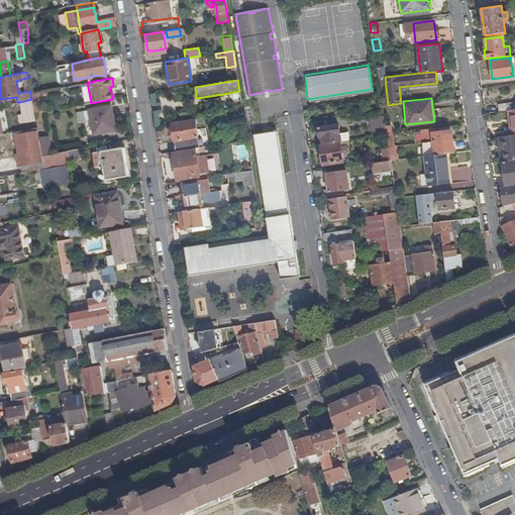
[(40,100),(32,102),(34,113),(44,111),(43,104),(41,105),(40,100)]
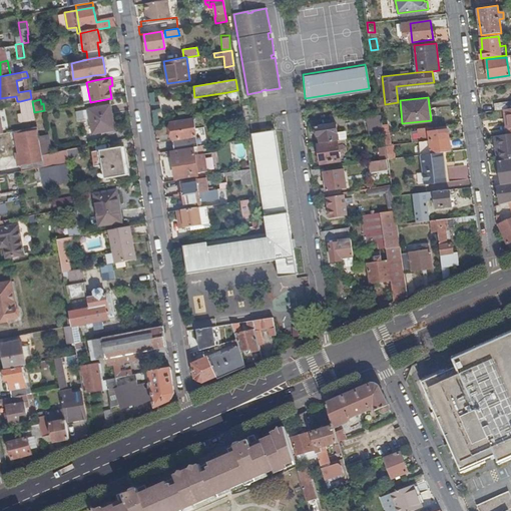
[(29,101),(20,103),(22,112),(18,113),(19,121),(28,119),(28,117),(32,116),(29,101)]
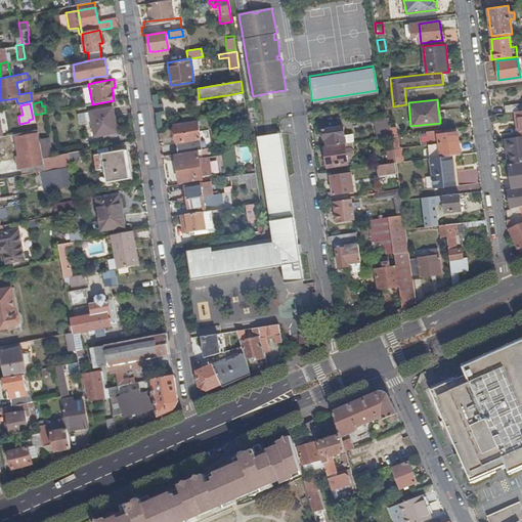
[(505,105),(506,113),(514,112),(516,111),(519,111),(518,103),(505,105)]
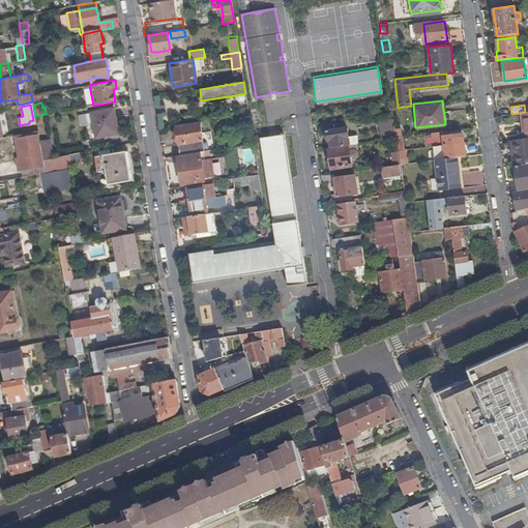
[(117,134),(113,108),(90,112),(77,114),(79,124),(91,122),(94,138),(117,134)]
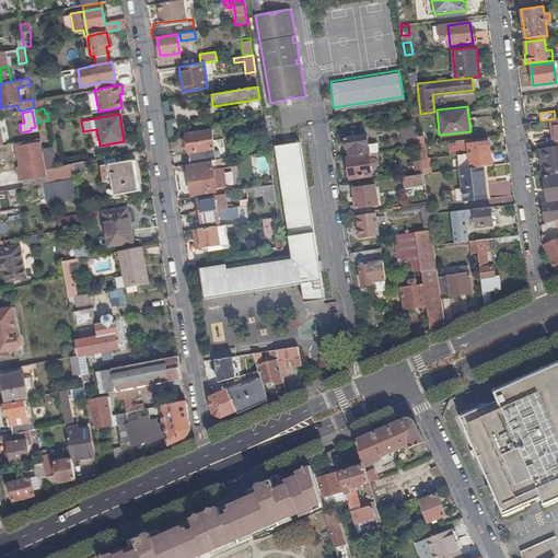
[(418,146),(418,143),(416,134),(415,125),(402,127),(404,148),(418,146)]
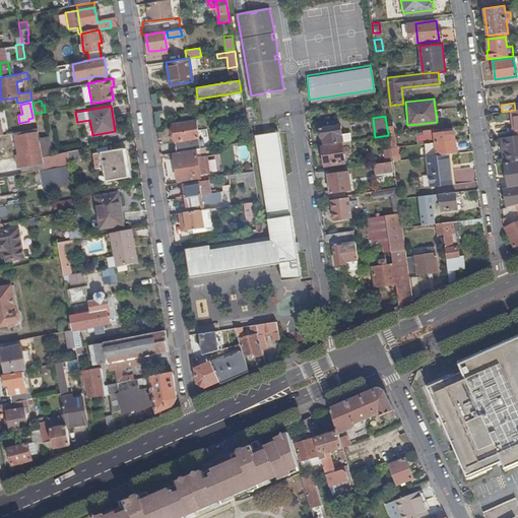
[(200,148),(198,138),(195,120),(172,124),(172,125),(170,127),(170,132),(174,135),(175,141),(176,151),(199,148),(200,148)]
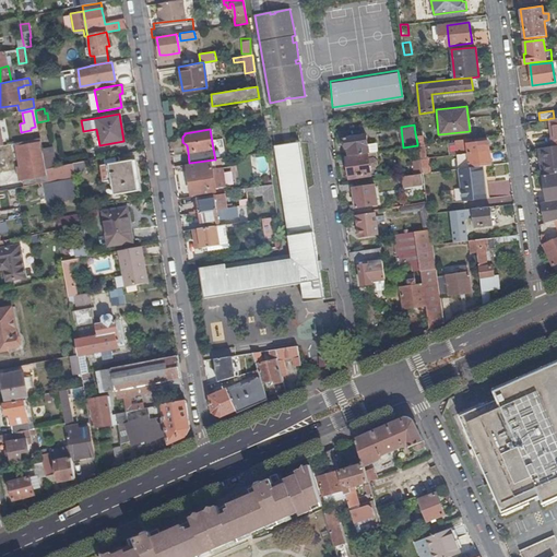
[(367,153),(369,152),(367,144),(366,134),(344,138),(345,147),(347,147),(350,155),(367,153)]
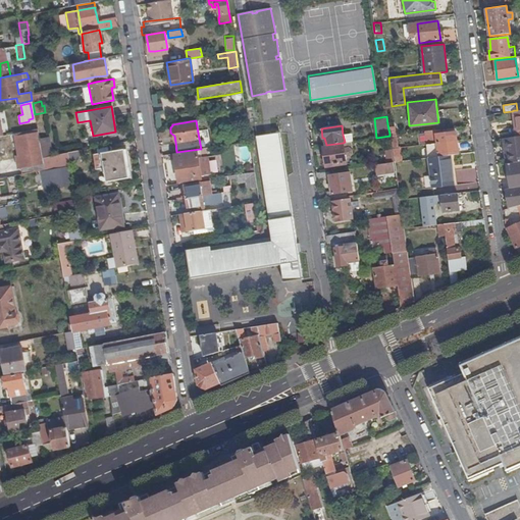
[(37,128),(14,133),(21,173),(49,168),(69,164),(68,152),(42,157),(37,128)]
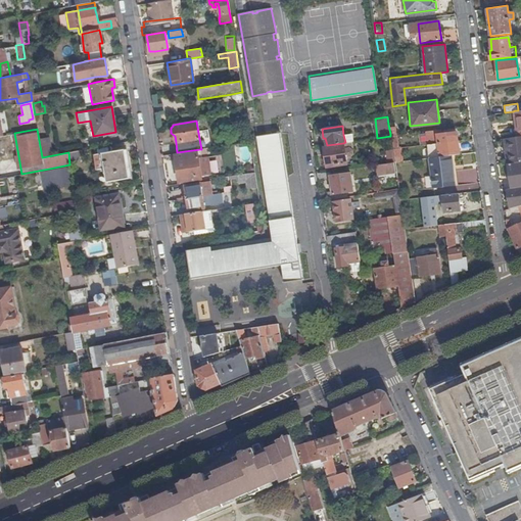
[(292,283),(298,283),(297,279),(302,278),(302,277),(298,251),(297,242),(296,242),(280,132),(256,136),(272,237),(188,249),(187,249),(191,279),(193,278),(192,278),(282,265),(284,280),(283,280),(284,281),(292,280),(292,283)]
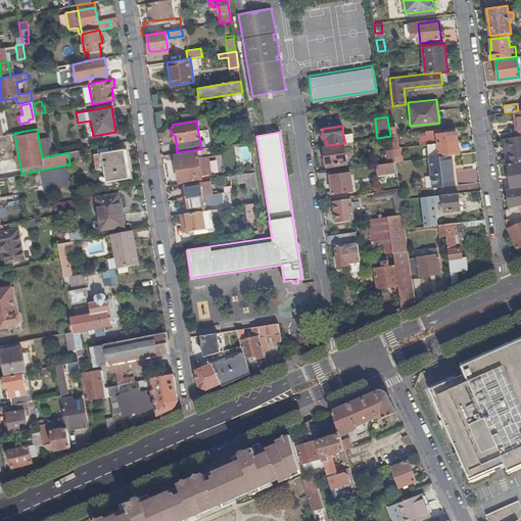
[(438,143),(458,140),(457,132),(437,134),(438,143)]
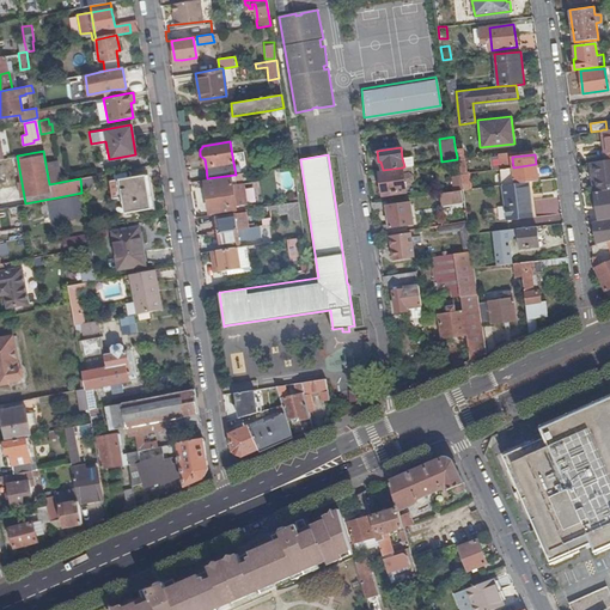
[(404,166),(414,165),(413,156),(402,158),(404,166)]
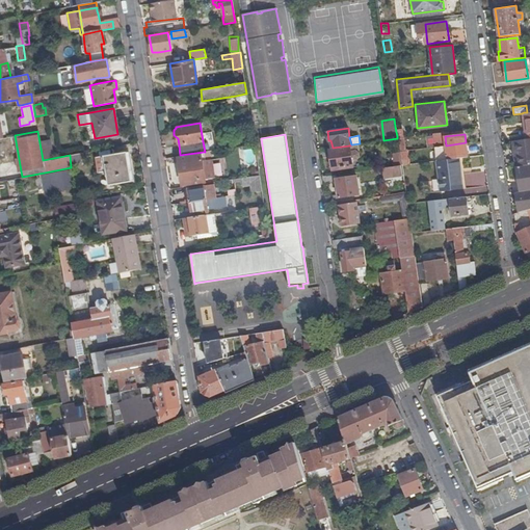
[(433,137),(434,147),(446,146),(445,136),(433,137)]
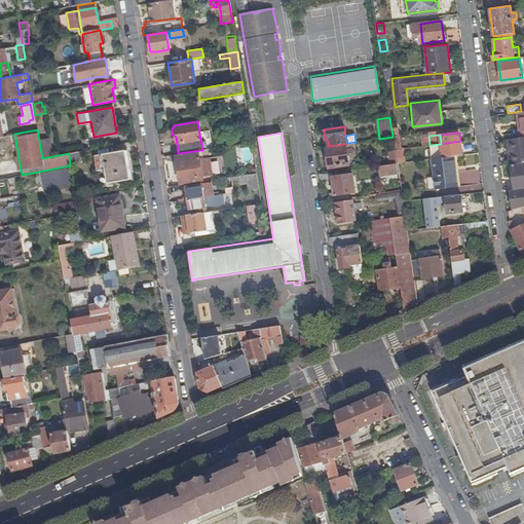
[(523,161),(523,136),(523,137),(520,137),(510,139),(513,163),(523,161)]
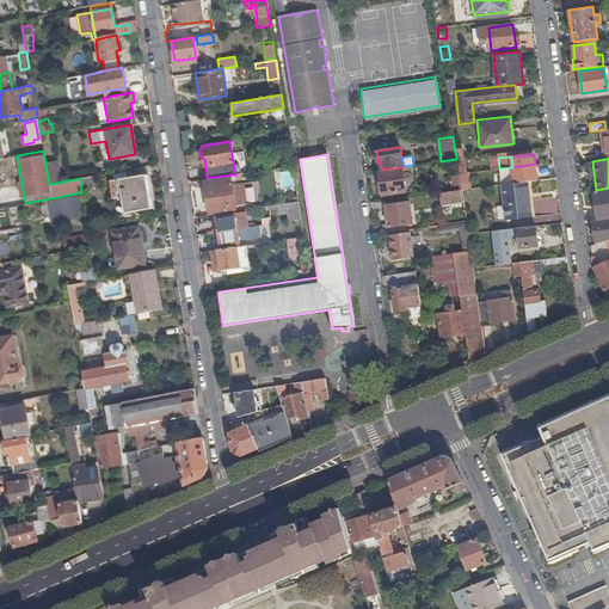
[(499,168),(500,184),(502,184),(527,182),(536,180),(535,164),(512,167),(499,168)]
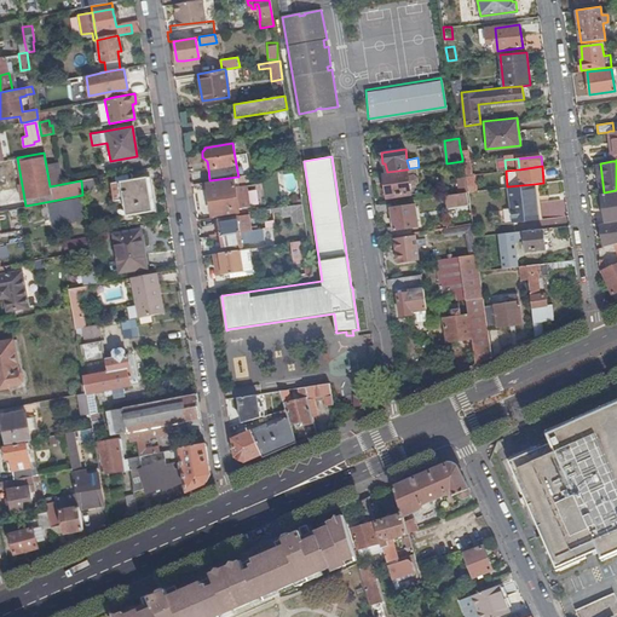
[(387,172),(384,172),(386,196),(410,192),(409,185),(415,185),(417,182),(416,177),(413,174),(408,176),(407,169),(387,172)]
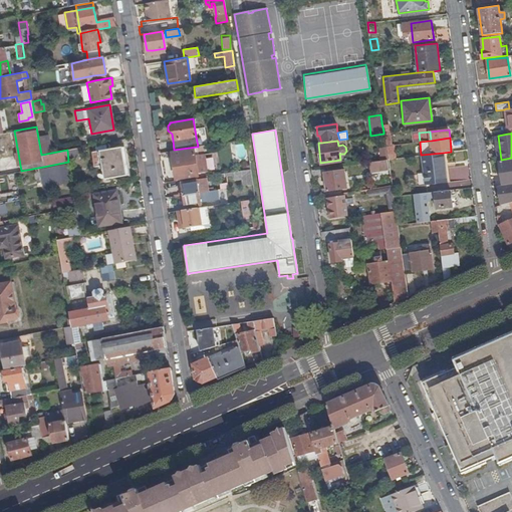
[(174,150),(171,151),(173,158),(172,158),(174,176),(176,176),(176,180),(198,177),(198,172),(207,171),(204,154),(197,154),(197,147),(174,150)]
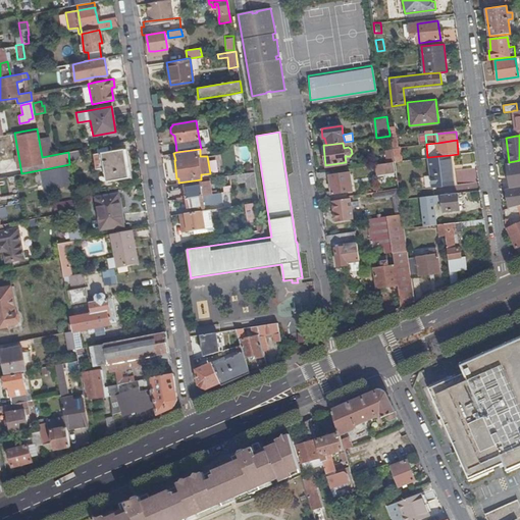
[(128,178),(124,150),(102,153),(107,182),(128,178)]
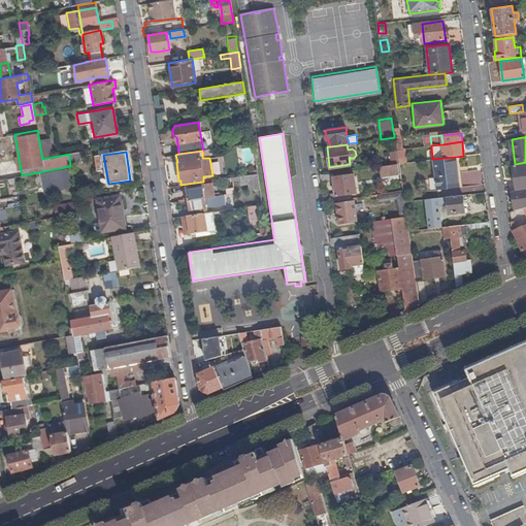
[(455,157),(433,159),(436,189),(459,187),(457,172),(455,157)]
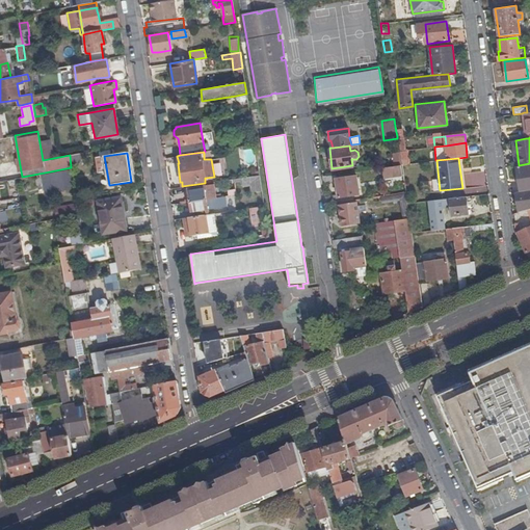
[(518,191),(529,189),(529,163),(519,165),(517,165),(518,168),(515,168),(518,183),(517,183),(518,191)]
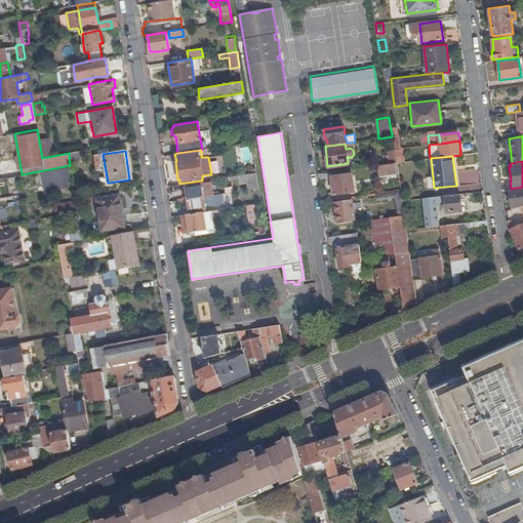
[(396,171),(395,162),(389,162),(376,164),(377,173),(396,171)]
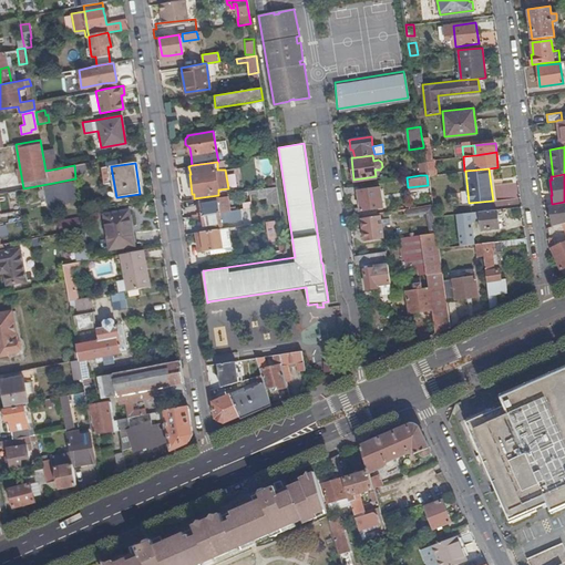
[(75,178),(53,183),(58,206),(80,202),(75,178)]
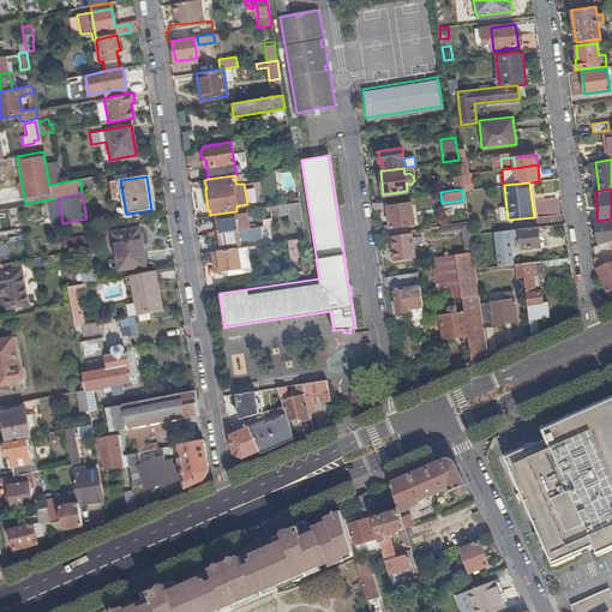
[(388,201),(372,203),(373,210),(389,208),(391,228),(402,226),(401,214),(406,213),(406,217),(413,216),(411,202),(388,205),(388,201)]
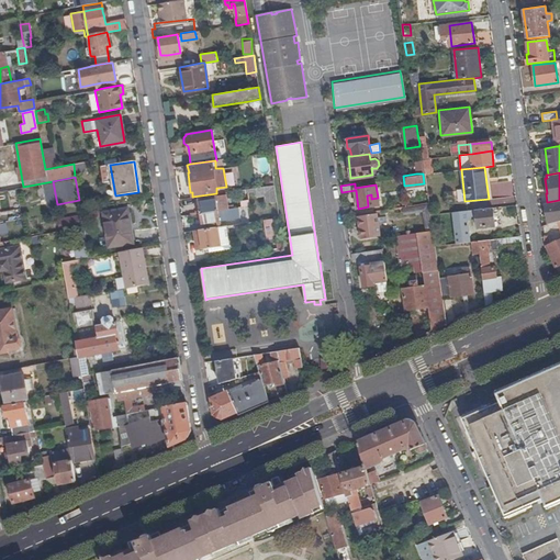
[(273,185),(269,185),(254,188),(255,194),(264,193),(265,202),(276,201),(273,185)]
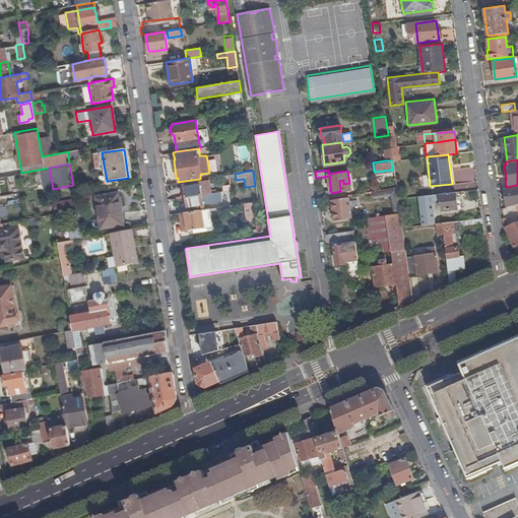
[(183,184),(185,196),(209,192),(207,180),(183,184)]
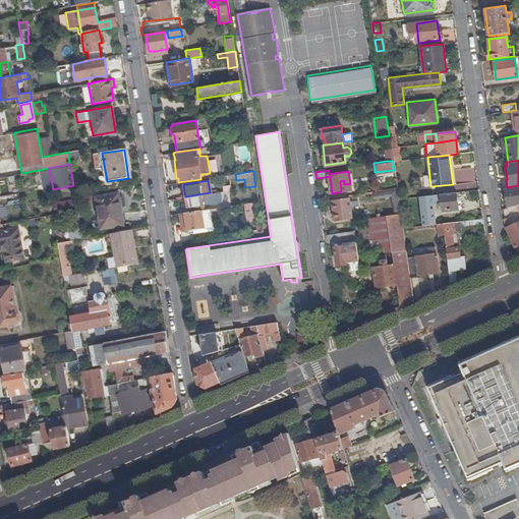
[(508,207),(516,205),(518,204),(518,185),(507,187),(505,187),(508,207)]
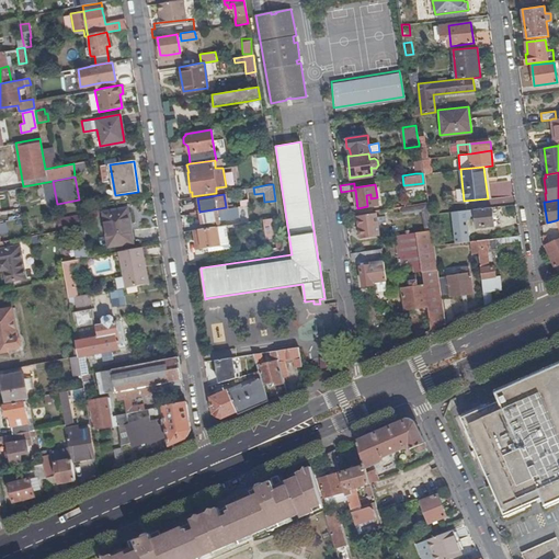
[(343,207),(344,215),(355,213),(354,205),(343,207)]
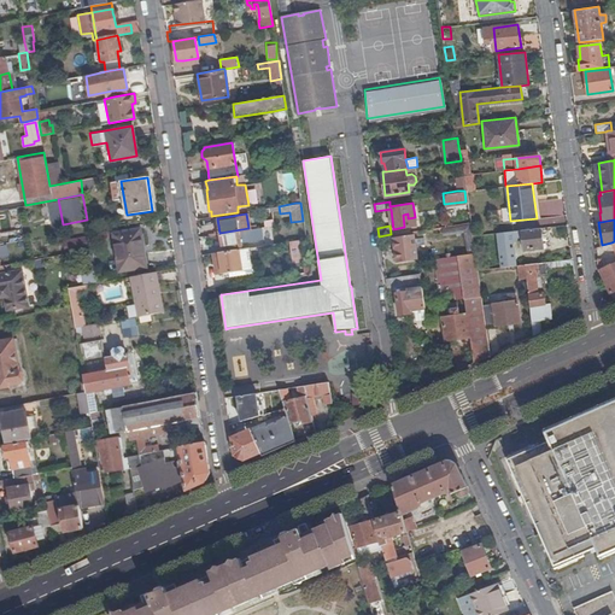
[(249,228),(220,233),(221,245),(230,244),(230,246),(240,245),(240,241),(251,239),(251,236),(259,235),(258,227),(253,228),(249,228)]
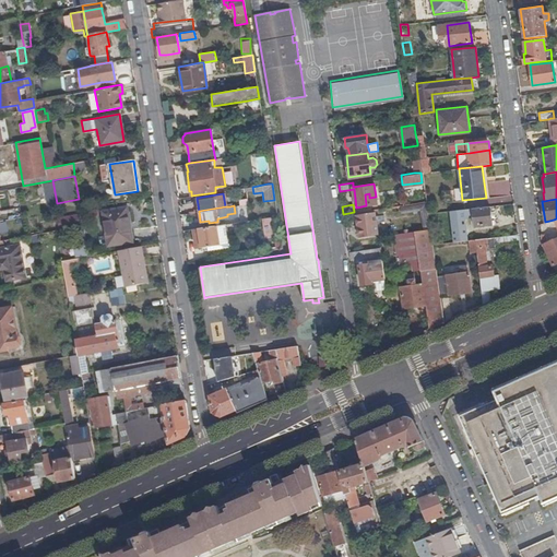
[(473,216),(473,226),(492,224),(489,205),(461,209),(450,210),(452,241),(466,239),(464,217),(473,216)]
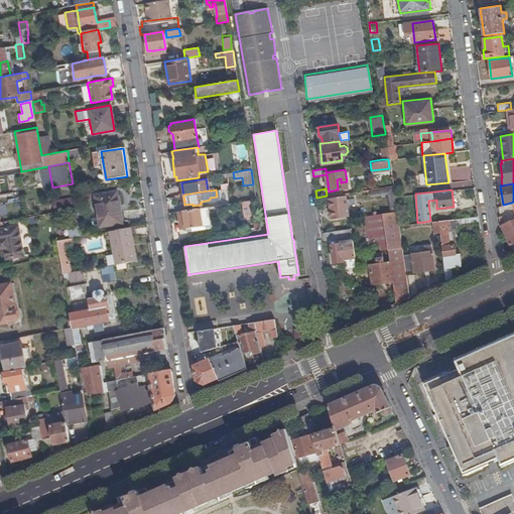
[(117,209),(115,191),(94,196),(100,226),(123,222),(121,208),(117,209)]
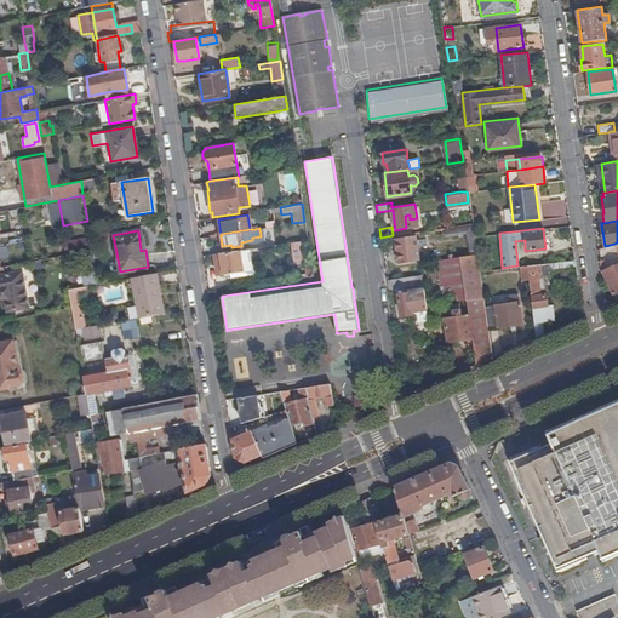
[(418,259),(415,235),(393,239),(396,262),(418,259)]
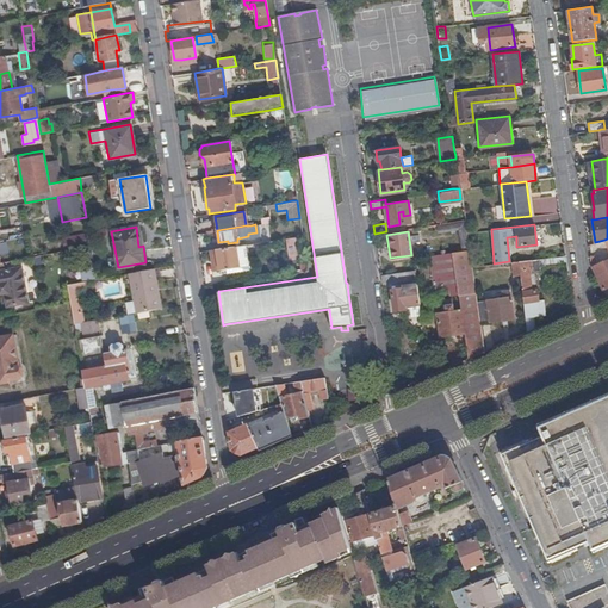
[(298,255),(295,236),(285,237),(287,256),(298,255)]
